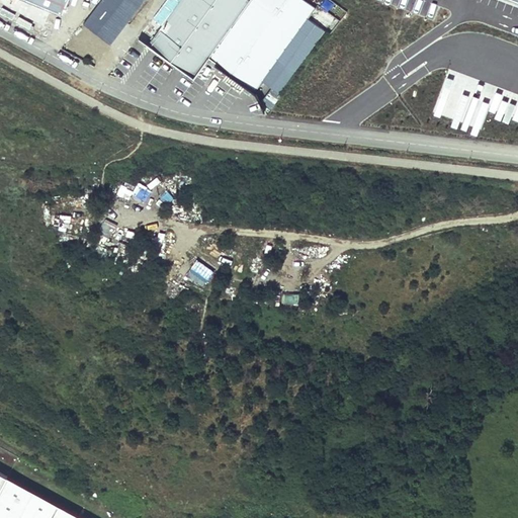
[(26,0),(63,15),(69,0),(26,0)]
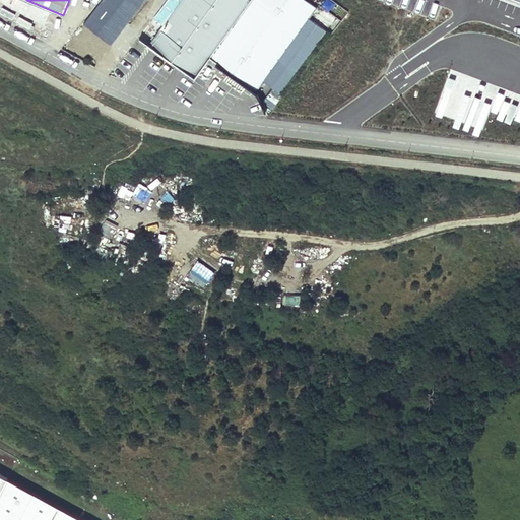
[(101,0),(83,22),(110,44),(144,0),(101,0)]
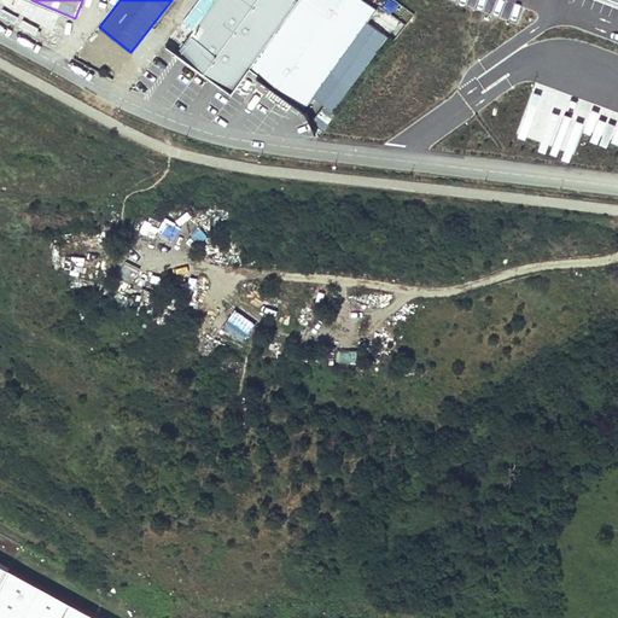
[(203,76),(257,0),(214,0),(175,56),(190,65),(203,76)]
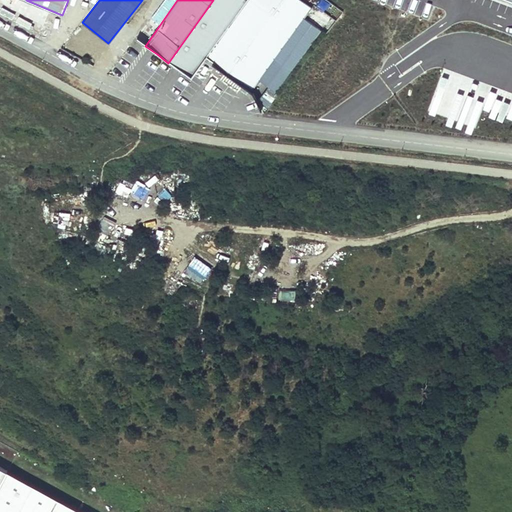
[(179,70),(190,78),(203,58),(245,0),(213,0),(168,63),(179,70)]
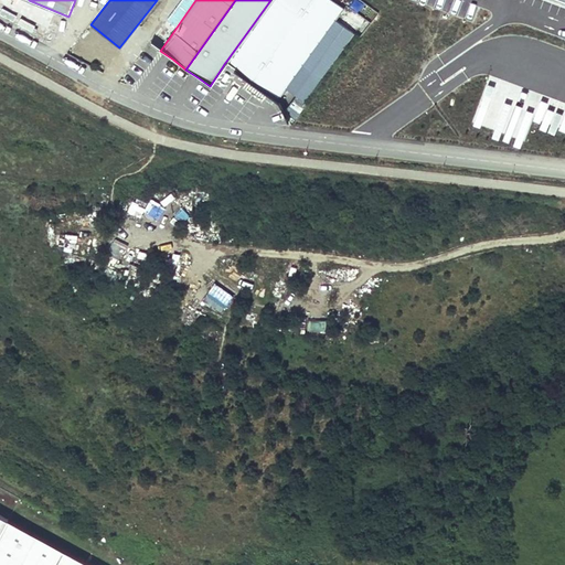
[(270,0),(224,64),(254,84),(311,0),(270,0)]
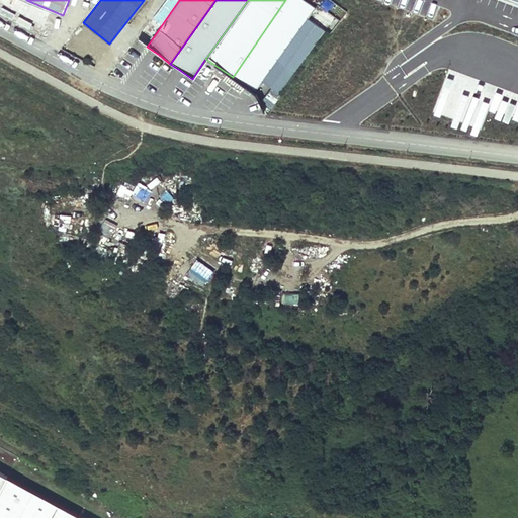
[(304,0),(285,0),(233,77),(257,94),(266,113),(326,31),(309,21),(317,9),(304,0)]
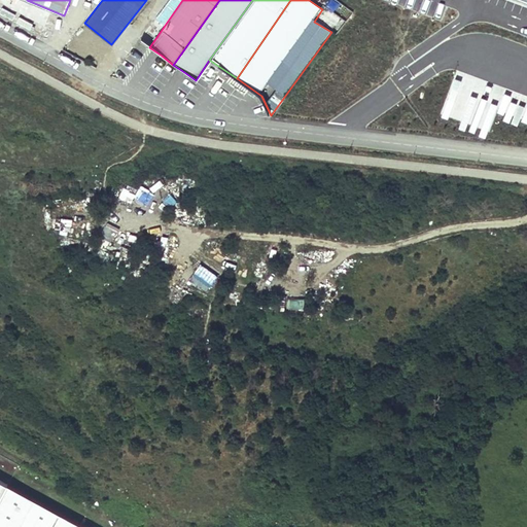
[(166,206),(175,198),(160,179),(149,186),(166,206)]
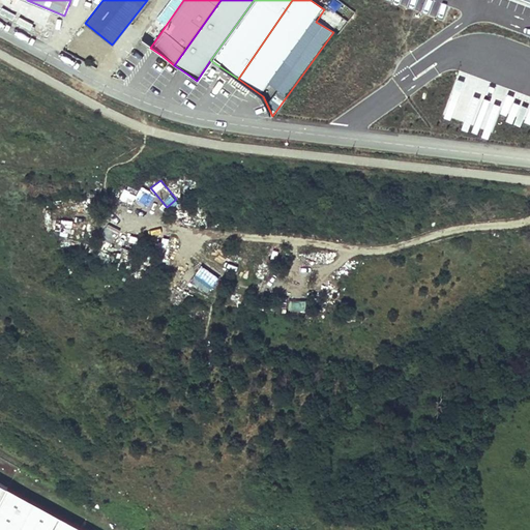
[(99,236),(112,243),(118,233),(106,226),(99,236)]
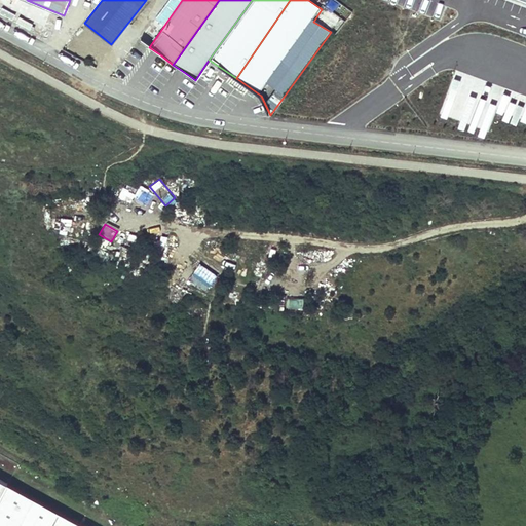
[(189,278),(207,291),(217,274),(199,263),(189,278)]
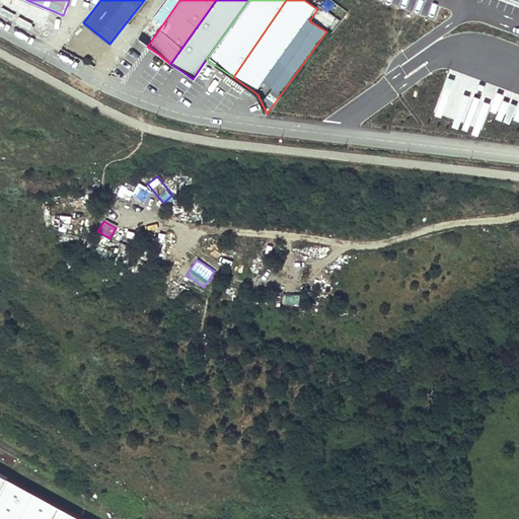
[(296,273),(297,264),(290,262),(288,271),(296,273)]
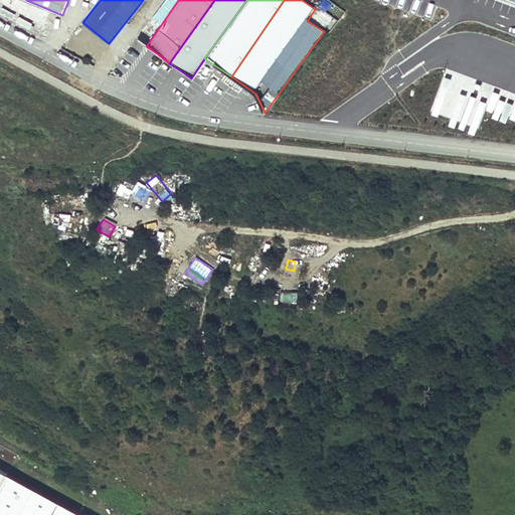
[(277,289),(292,294),(297,279),(282,274),(277,289)]
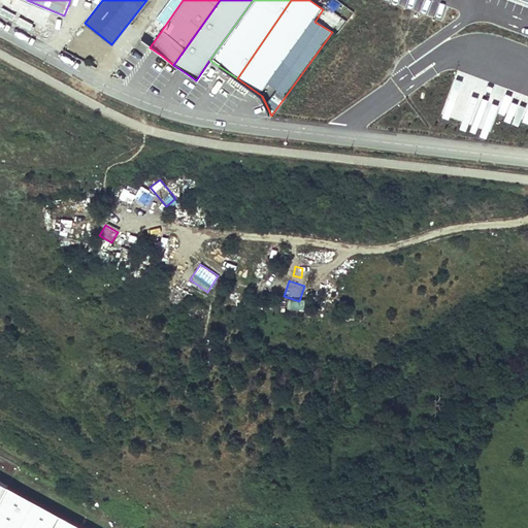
[(326,281),(322,288),(330,293),(335,286),(326,281)]
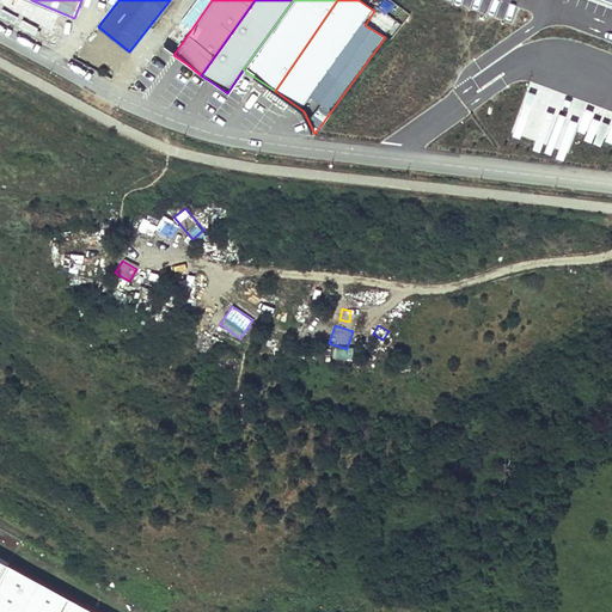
[(331,350),(318,349),(318,360),(330,361),(331,350)]
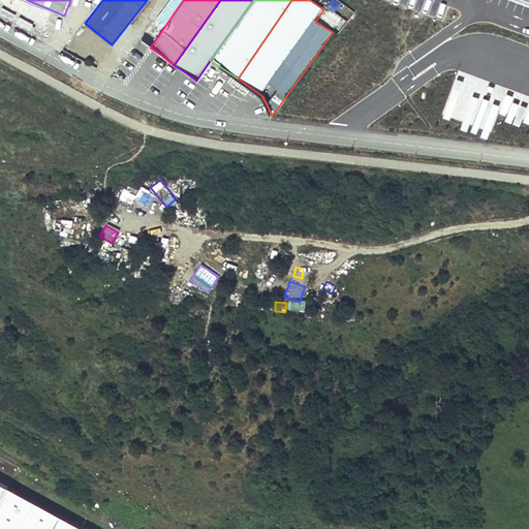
[(0,498),(10,478),(0,472),(0,498)]
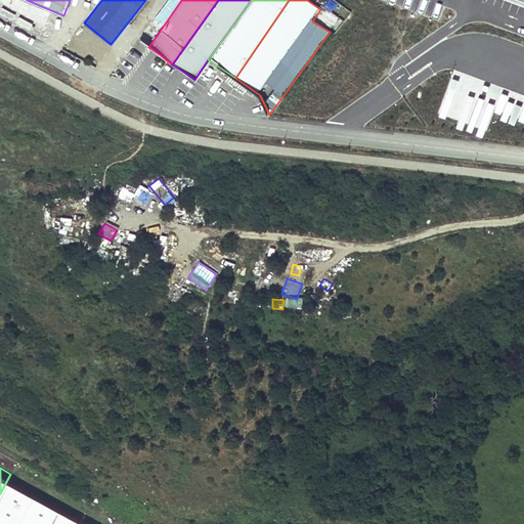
[(100,523),(10,474),(0,493),(0,523),(100,523)]
